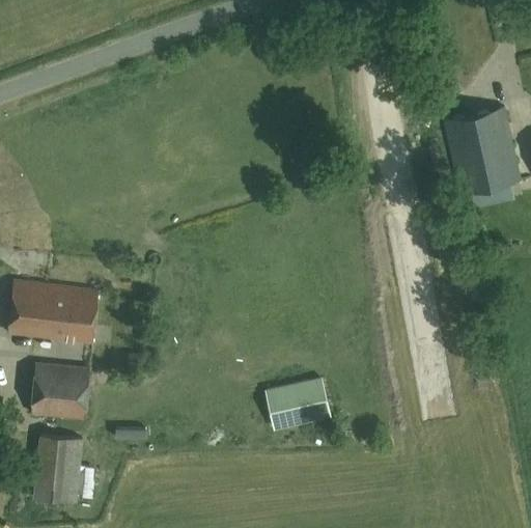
[(504,109),(443,122),(459,196),(520,183),(504,109)]
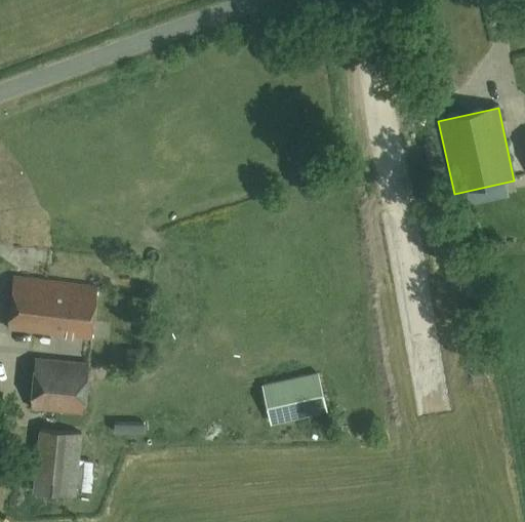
[(89,340),(96,289),(12,278),(6,329),(89,340)]
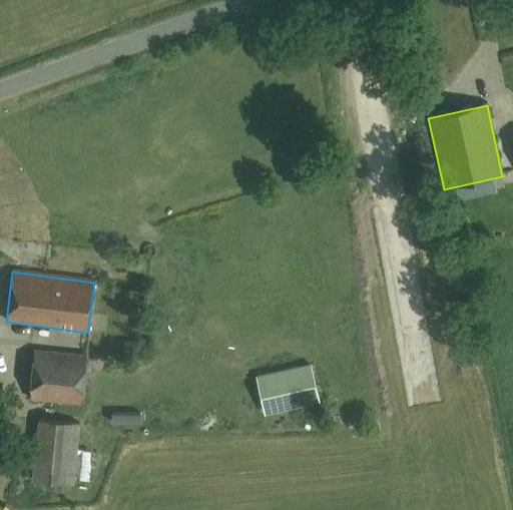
[(81,405),(85,356),(33,351),(29,400),(81,405)]
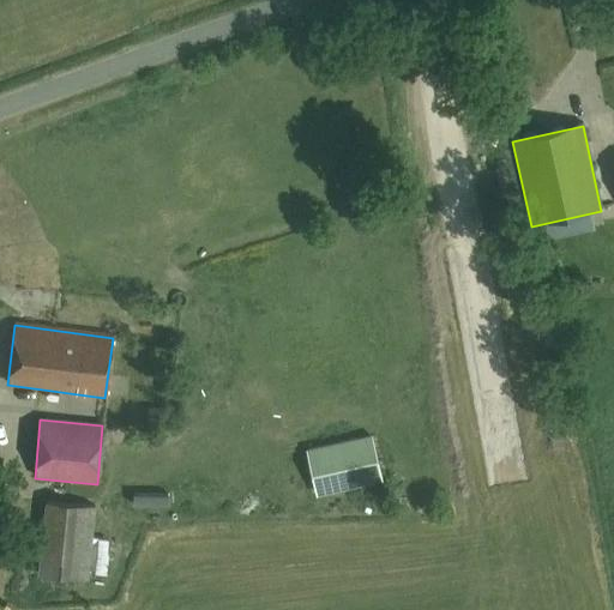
[(318,494),(380,481),(369,436),(308,450),(318,494)]
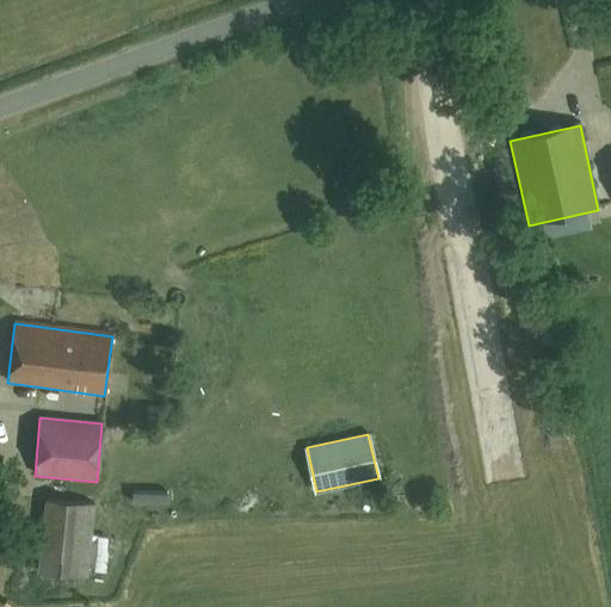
[(87,576),(94,505),(44,500),(37,573),(87,576)]
